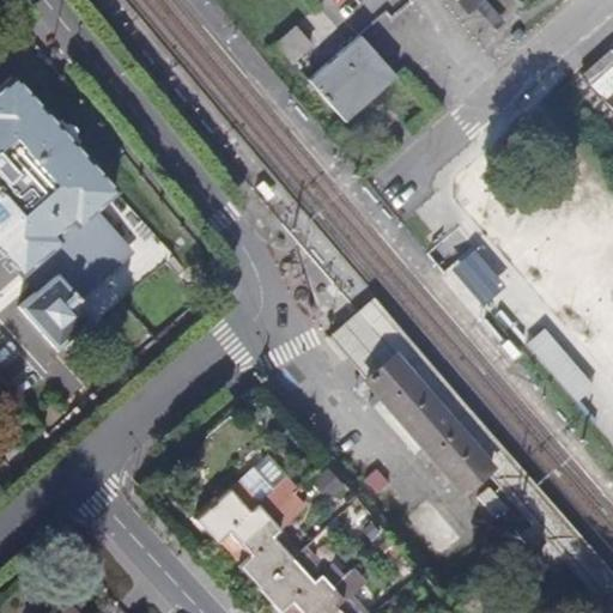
[(454,0),(468,14),(475,8),(495,30),(505,22),(486,0),(454,0)]
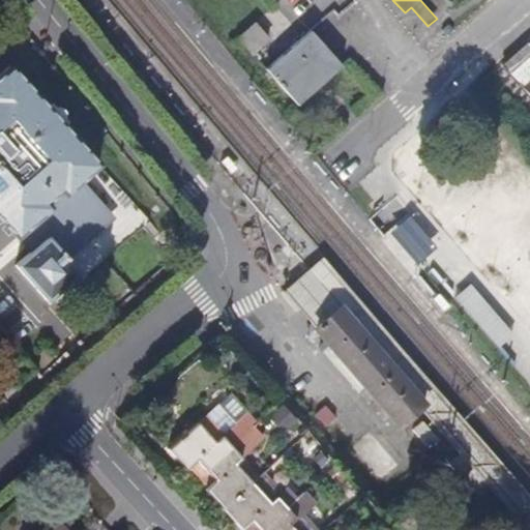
[(252,54),(269,39),(256,25),(239,38),(252,54)]
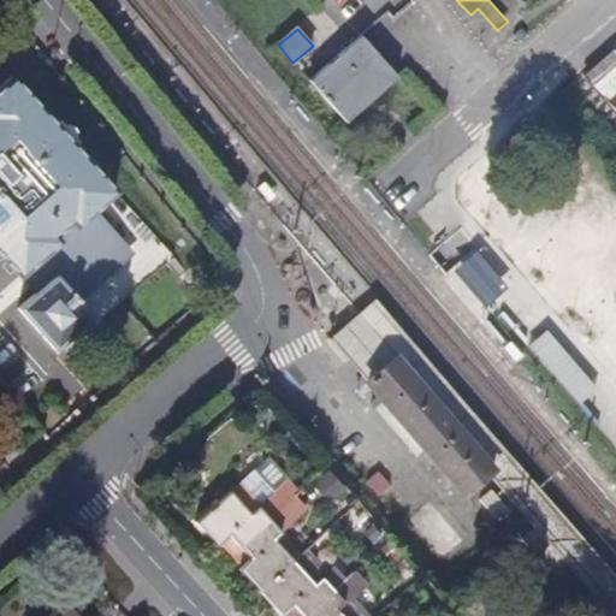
[(375,89),(379,94),(397,78),(361,36),(309,81),(342,117),(375,89)]
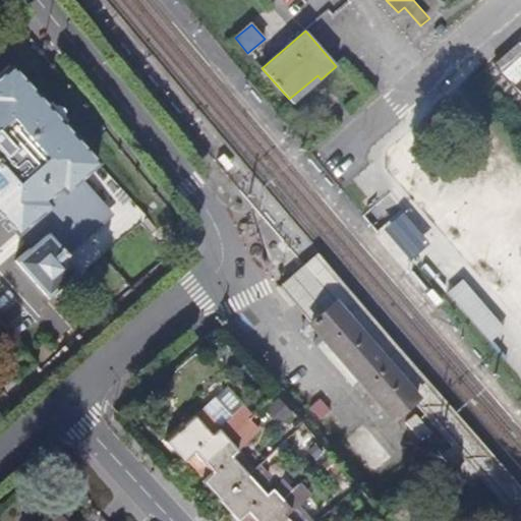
[(520,46),(518,43),(494,63),(520,95),(520,46)]
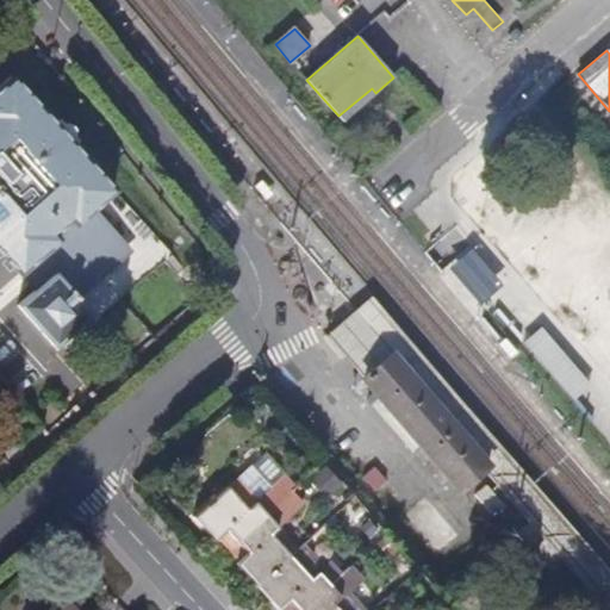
[(91,211),(114,190),(12,75),(0,85),(0,249),(20,273),(26,268),(42,285),(19,304),(54,343),(89,312),(73,294),(124,249),(91,211)]
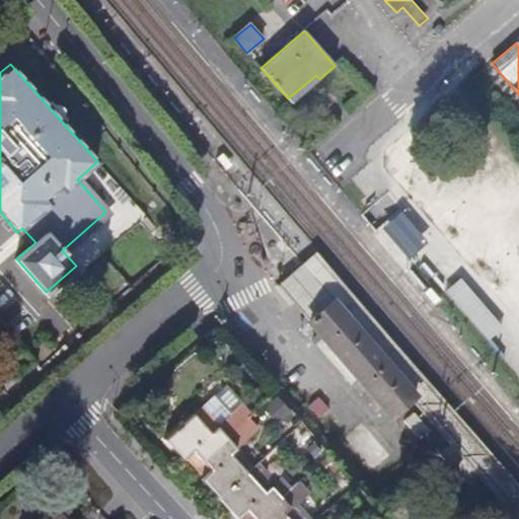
[(292,102),(319,79),(316,75),(288,98),(292,102)]
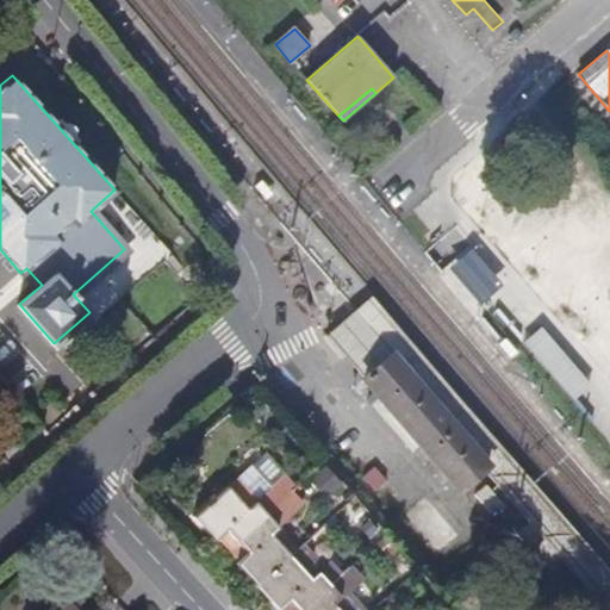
[(460,268),(456,271),(480,299),(484,296),(497,285),(473,256),(460,268)]
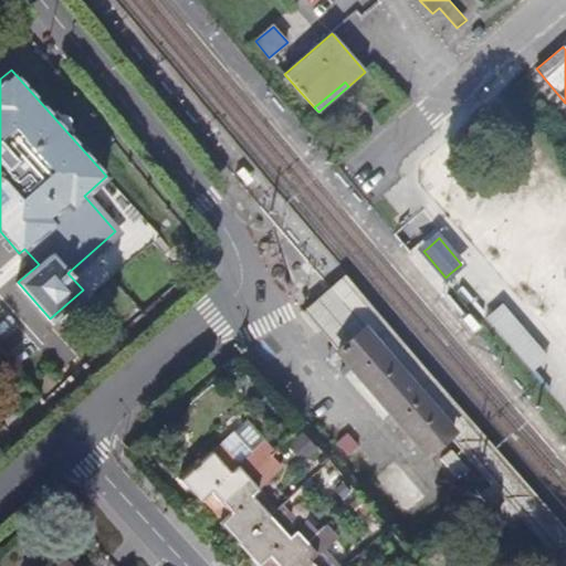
[(322,332),(338,350),(344,346),(353,337),(358,333),(364,328),(379,345),(396,364),(453,430),(448,435),(527,524),(564,565),(565,565),(565,525),(345,274),(329,287),(303,311),(322,332)]
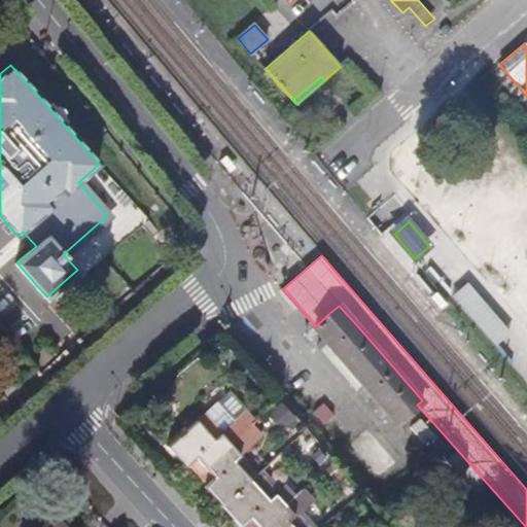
[(398,421),(417,405),(422,400),(369,339),(353,321),(339,306),(334,310),(328,314),(320,322),(315,326),(320,331),(338,351),(345,360),(366,384),(398,421)]
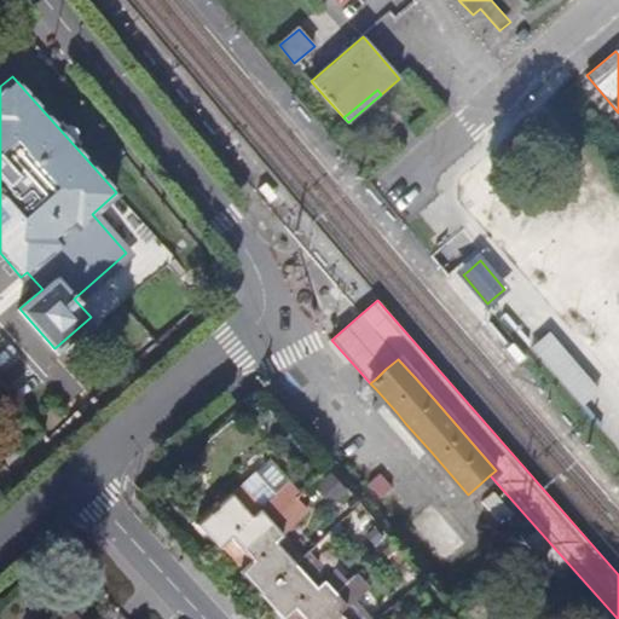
[(276,491),(289,479),(270,458),(256,470),(276,491)]
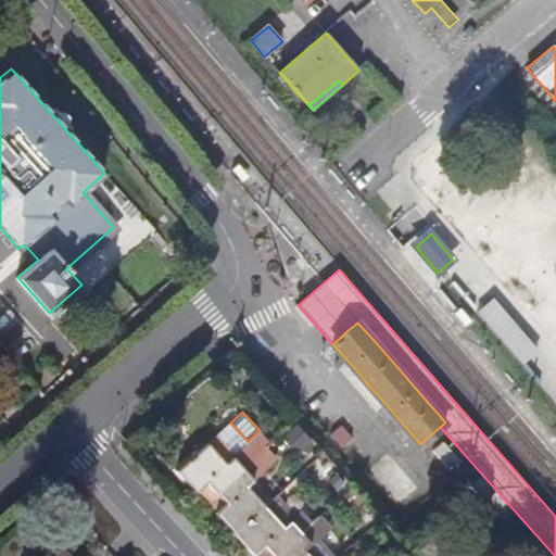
[(212,498),(216,493),(253,459),(267,447),(272,443),(260,430),(248,441),(230,422),(214,437),(177,470),(197,493),(203,489),(212,498)]
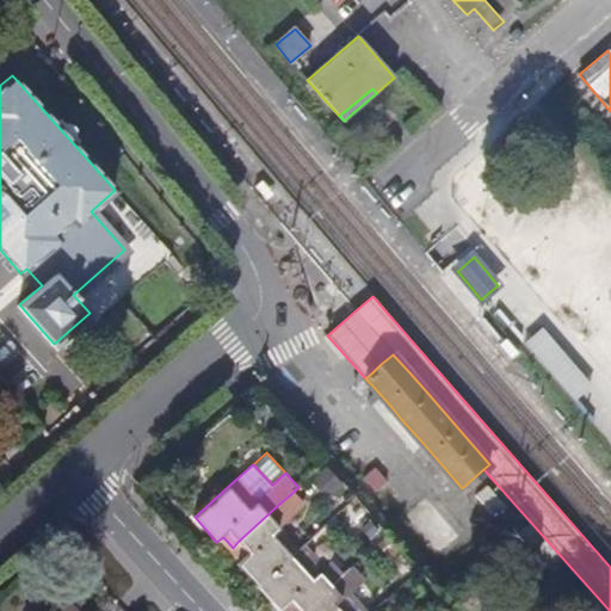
[(479,494),(494,513),(506,504),(489,485),(479,494)]
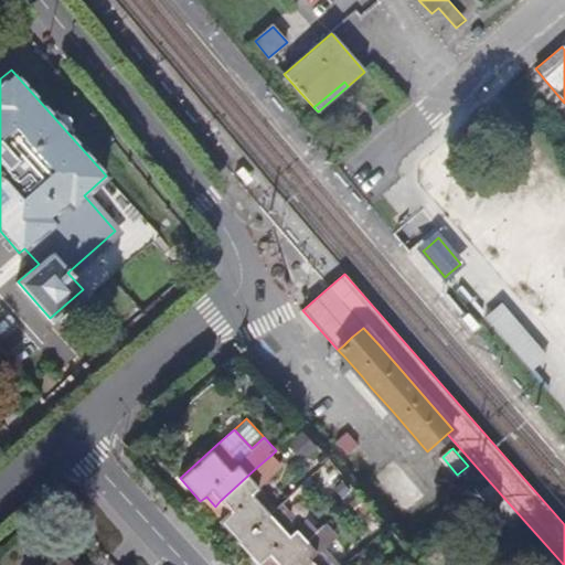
[(238,543),(277,508),(258,487),(268,478),(281,466),(272,455),(257,467),(220,501),(228,511),(224,515),(219,521),(238,543)]
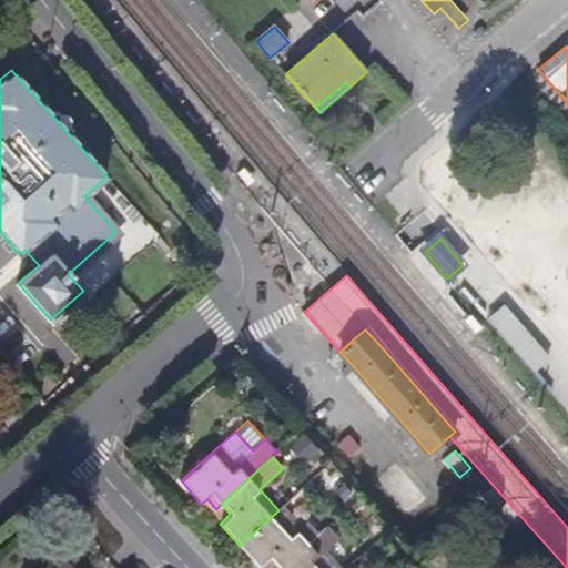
[(216,509),(225,518),(230,514),(221,504),(216,509)]
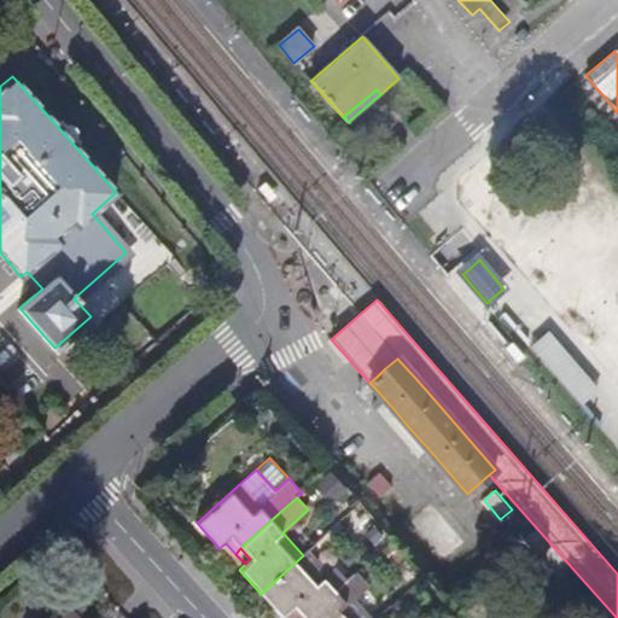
[(293,607),(303,617),(345,581),(333,567),(327,572),(307,552),(303,555),(261,594),(283,617),(293,607)]
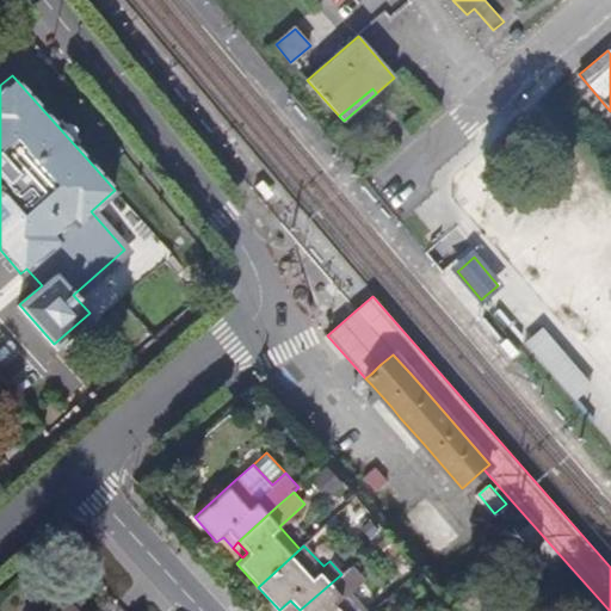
[(356,610),(343,597),(352,586),(341,574),(300,610),(356,610)]
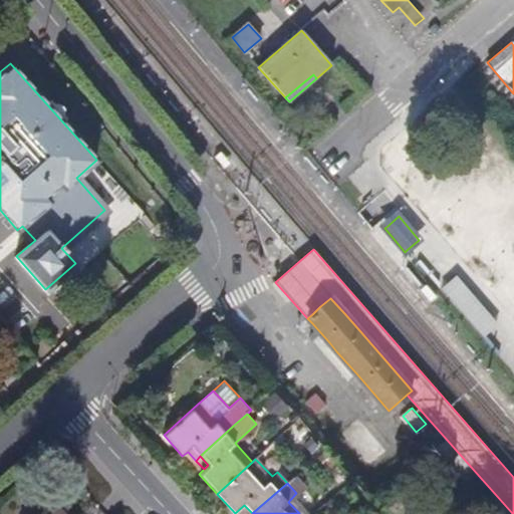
[(235,513),(251,513),(252,513),(244,505),(235,513)]
